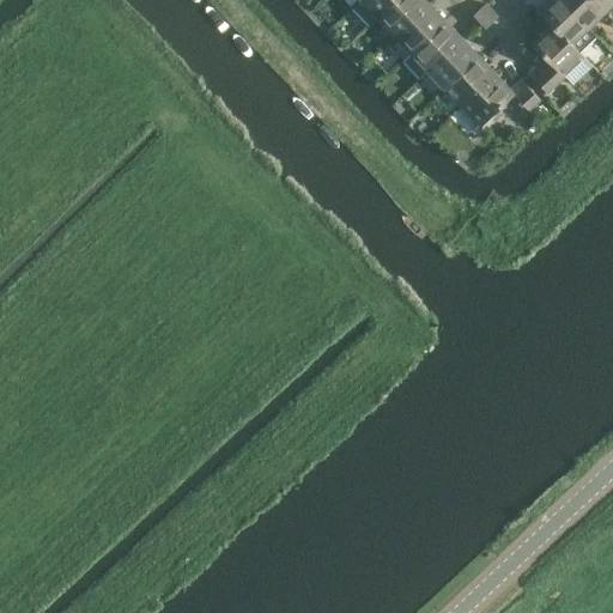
[(359,0),(352,7),(369,25),(377,17),(394,0),(359,0)]
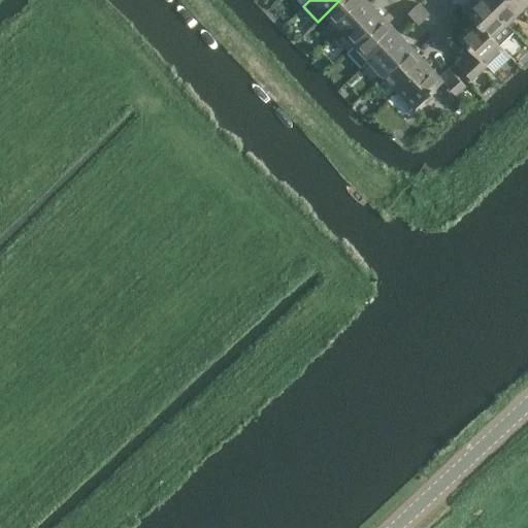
[(339,30),(369,1),(367,0),(339,0),(325,14),(339,30)]
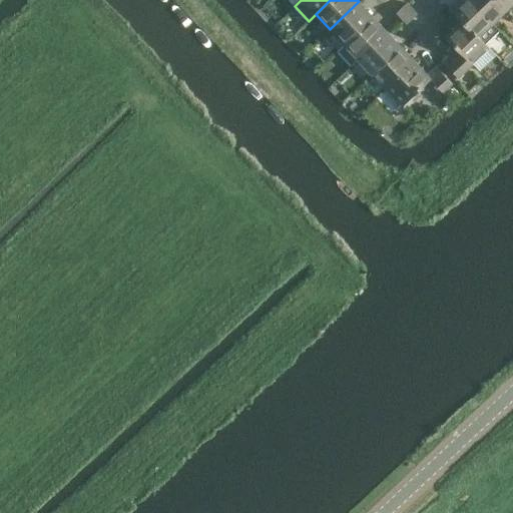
[(478,36),(485,43),(499,30),(492,23),(469,0),(457,0),(448,8),(459,20),(460,19),(477,37),(478,36)]
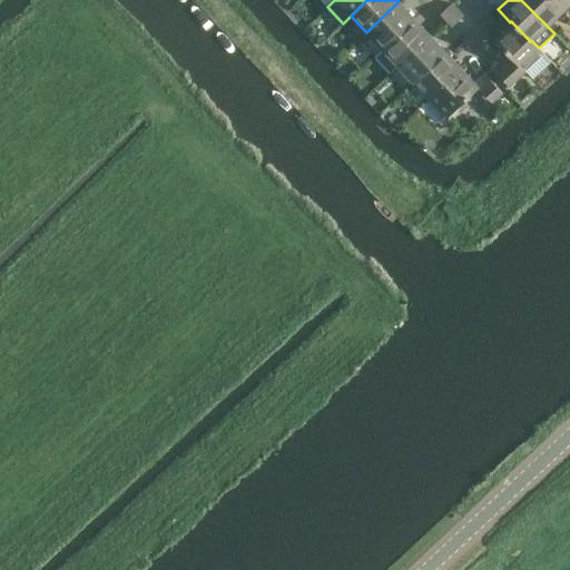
[(562,10),(552,0),(521,0),(547,26),(562,10)]
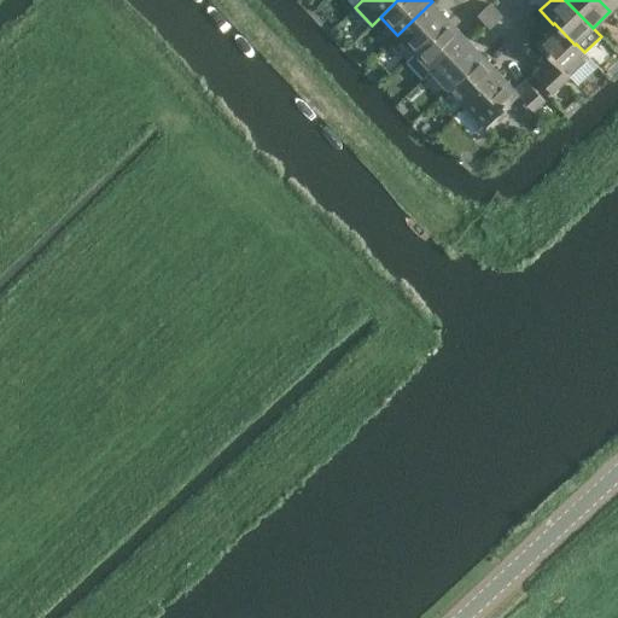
[(617,0),(599,0),(610,11),(617,3),(617,0)]
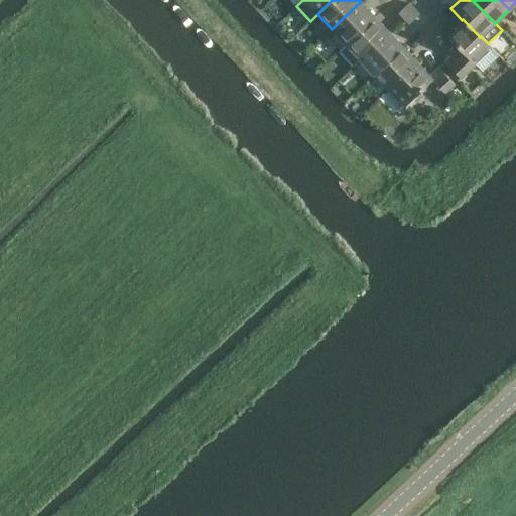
[(361,1),(332,29),(346,44),(375,16),(361,1)]
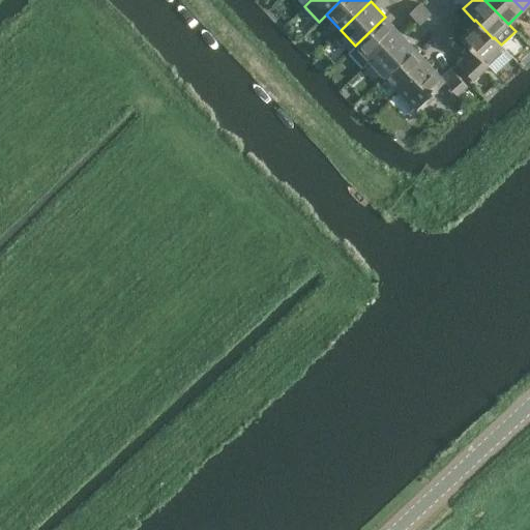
[(414,19),(424,8),(419,2),(409,12),(414,19)]
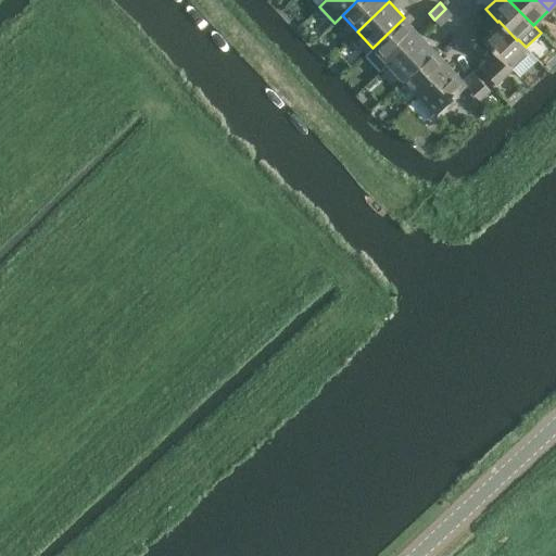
[(445,9),(434,20),(440,26),(451,15),(445,9)]
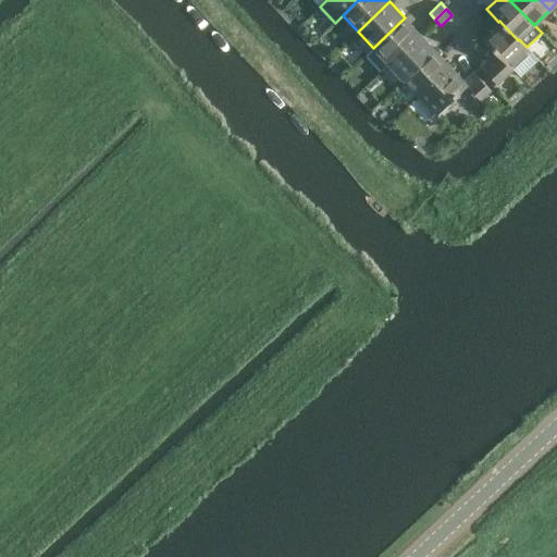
[(367,53),(376,64),(382,70),(385,67),(388,64),(420,34),(405,17),(379,42),(373,48),(367,53)]
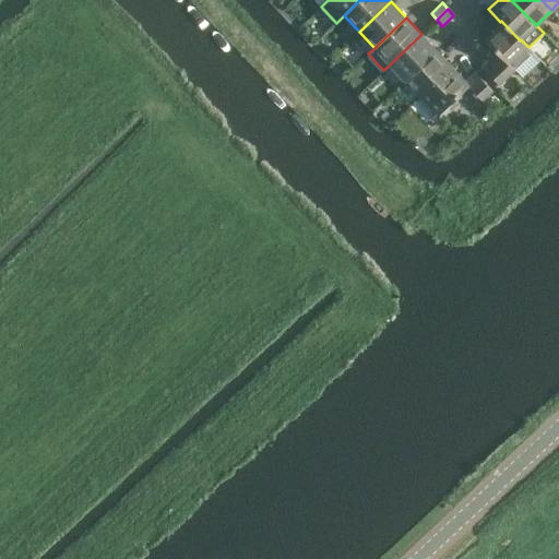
[(497,51),(487,60),(504,79),(533,52),(528,47),(521,39),(520,40),(501,21),(500,22),(484,38),(497,51)]
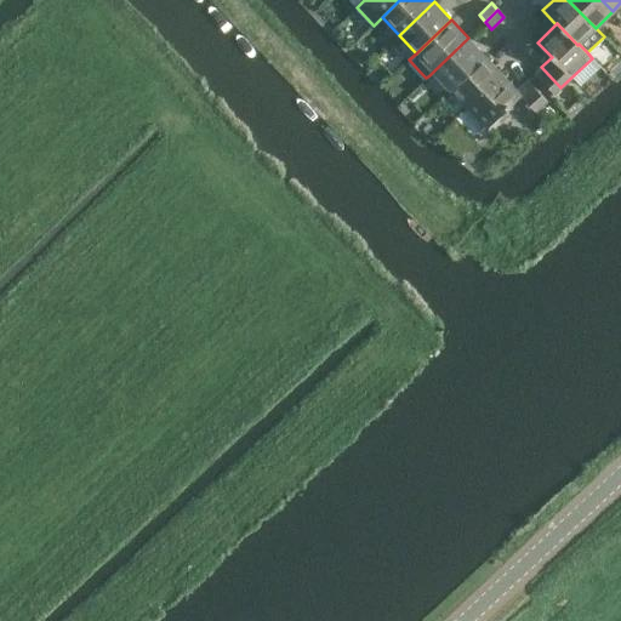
[(468,38),(433,72),(450,90),(485,56),(468,38)]
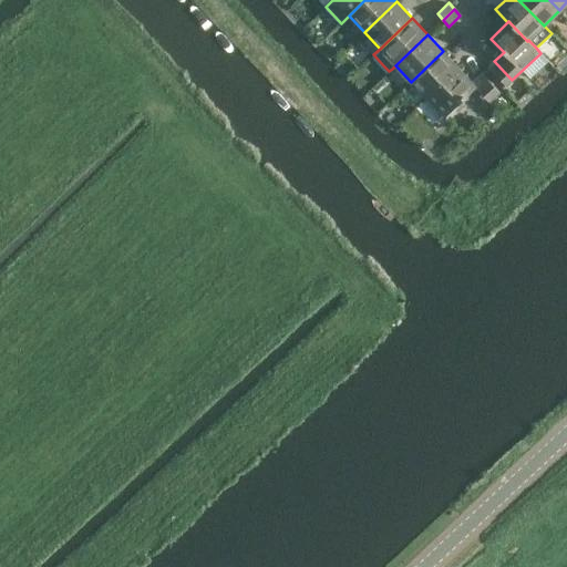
[(443,51),(411,82),(426,98),(459,68),(443,51)]
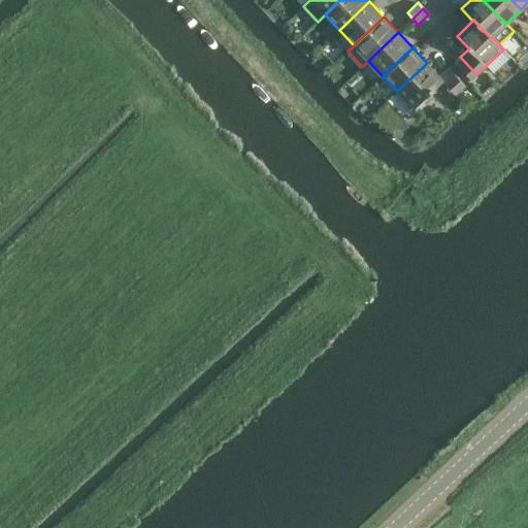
[(460,57),(455,63),(471,80),(476,74),(460,57)]
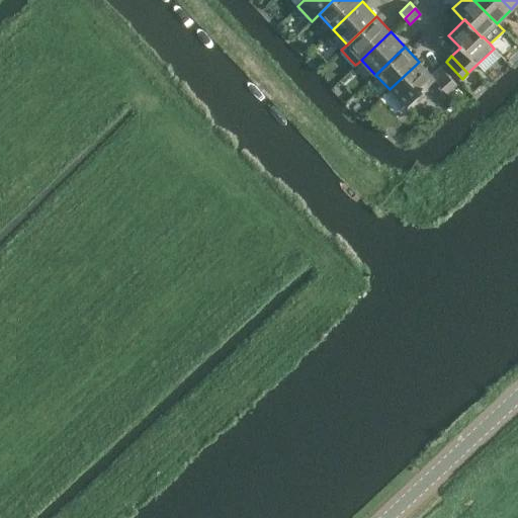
[(419,62),(390,89),(404,104),(399,109),(400,111),(433,80),(446,93),(456,84),(440,67),(432,75),(419,62)]
